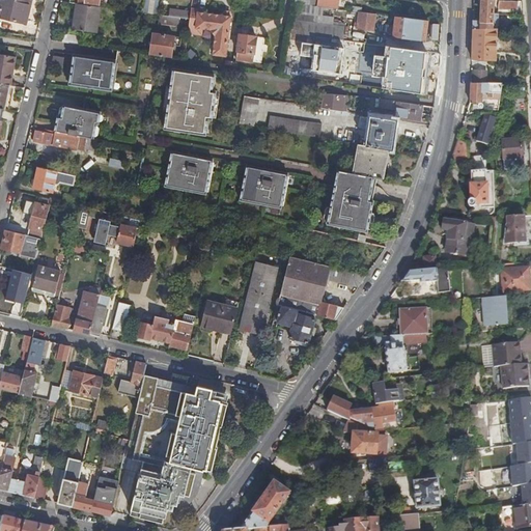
[(25,0),(0,0),(0,3),(4,4),(0,18),(24,23),(30,1),(25,0)]
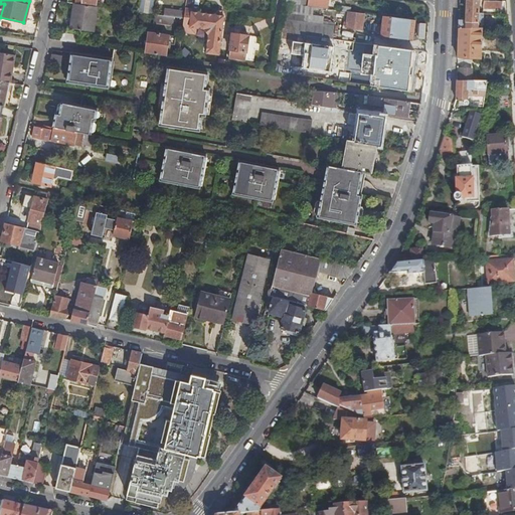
[(460,28),(482,27),(483,13),(479,13),(479,0),(466,0),(466,20),(460,20),(460,28)]
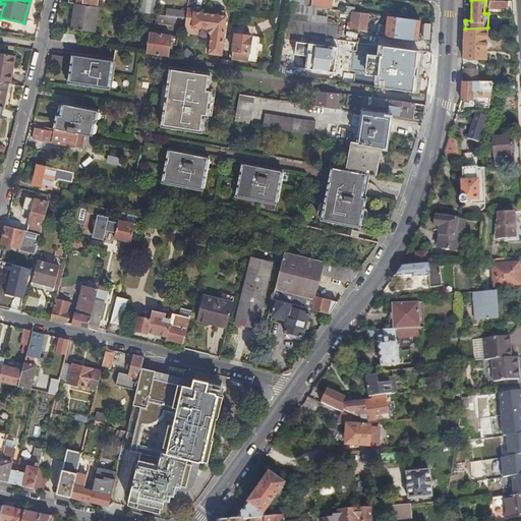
[(493,10),(509,11),(509,1),(489,0),(488,8),(493,8),(493,10)]
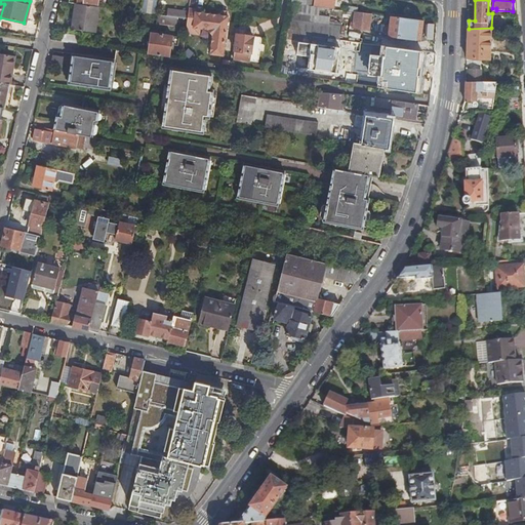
[(74,22),(73,29),(95,33),(99,7),(97,7),(79,4),(77,22),(74,22)]
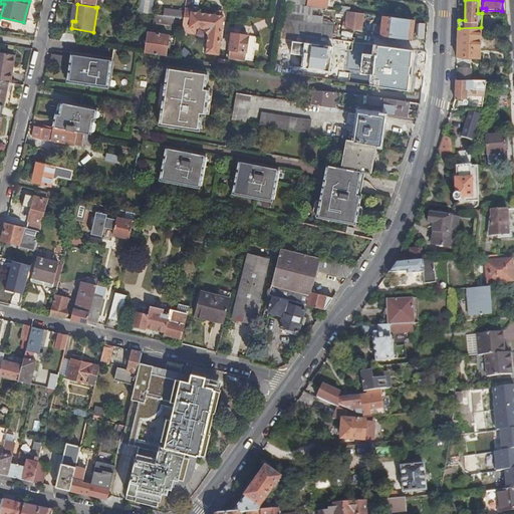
[(299,6),(286,4),(284,19),(312,23),(313,7),(299,6)]
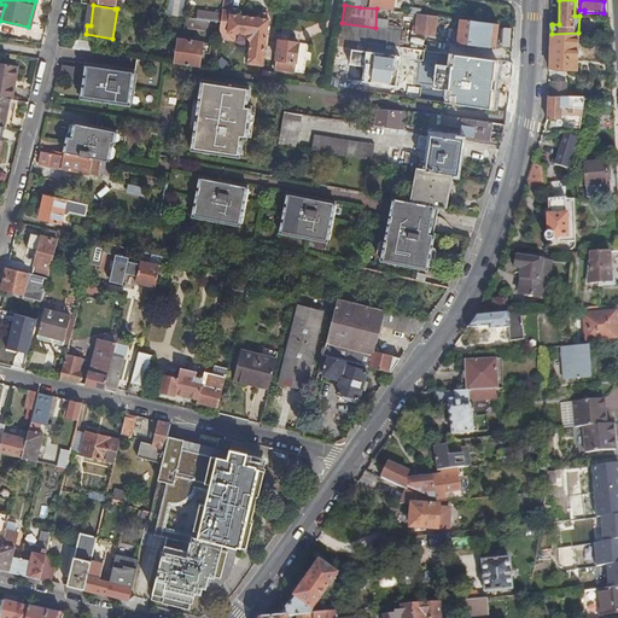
[(221,22),(220,31),(245,35),(250,44),(248,65),(262,68),(269,21),(231,15),(232,11),(222,10),(222,15),(221,22)]
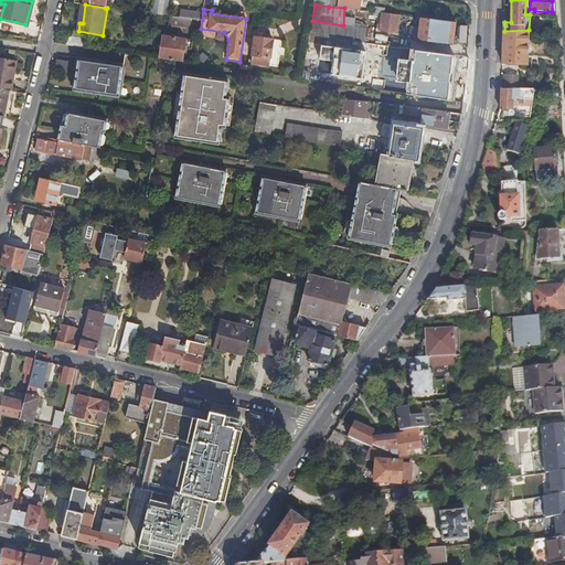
[(183,18),(202,20),(203,13),(184,11),(183,18)]
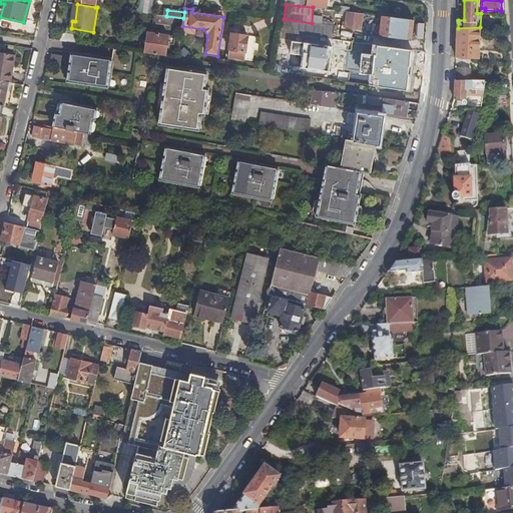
[(363,14),(347,12),(347,18),(342,17),(341,25),(346,26),(346,28),(361,30),(363,14)]
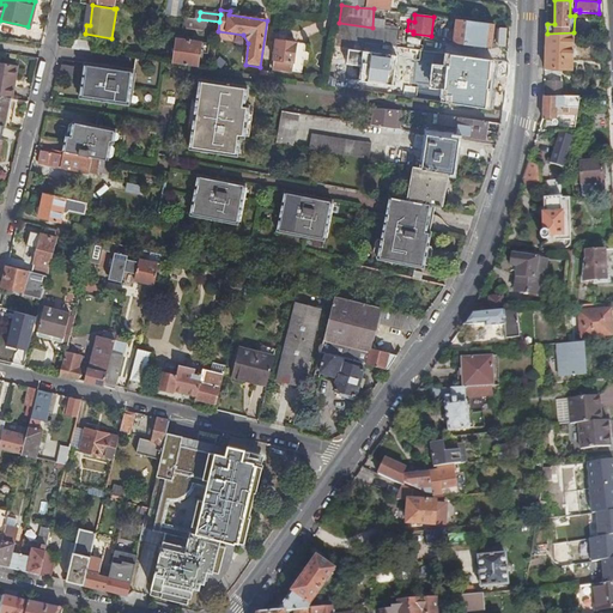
[(188,28),(218,31),(219,22),(199,19),(189,18),(188,28)]
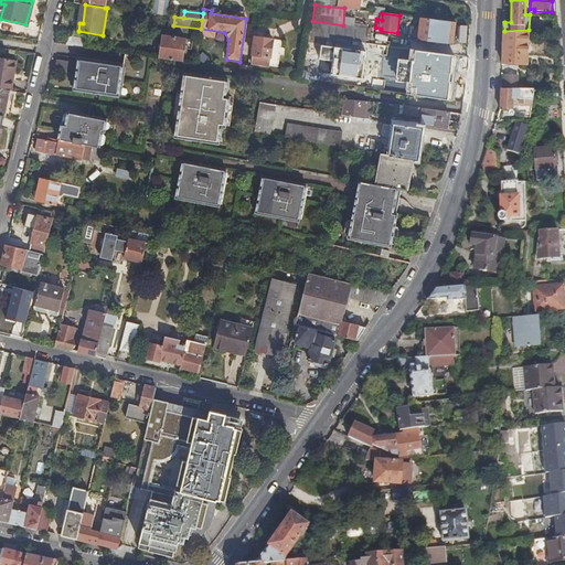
[(454,43),(457,22),(422,18),(420,29),(415,28),(415,35),(419,36),(419,42),(425,43),(425,40),(454,43)]
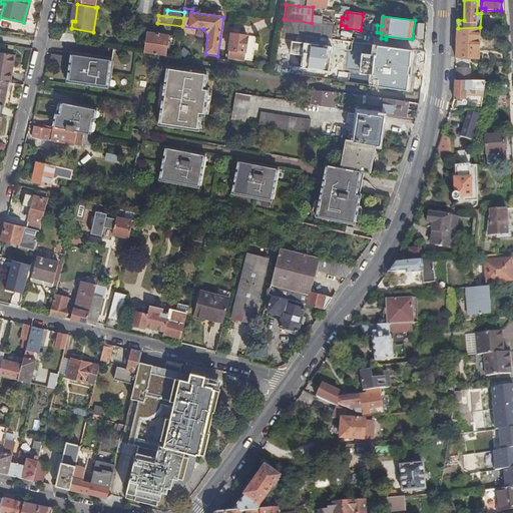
[(312,23),(284,19),(282,32),(332,39),(334,24),(323,22),(322,25),(312,23)]
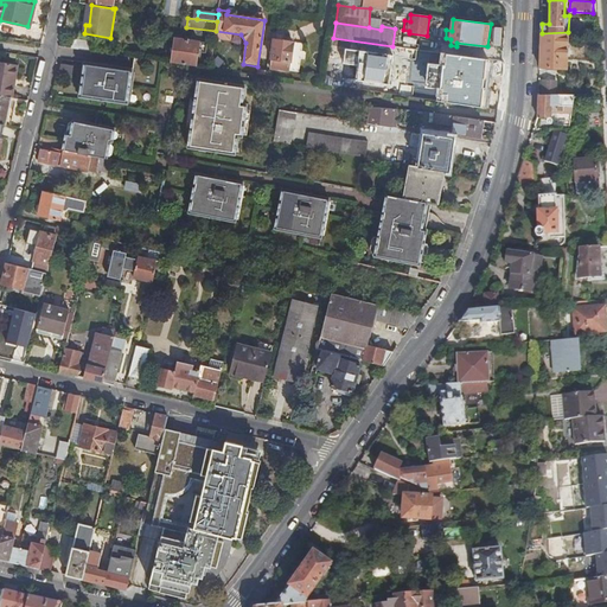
[(542,33),(540,66),(567,68),(568,32),(542,33)]
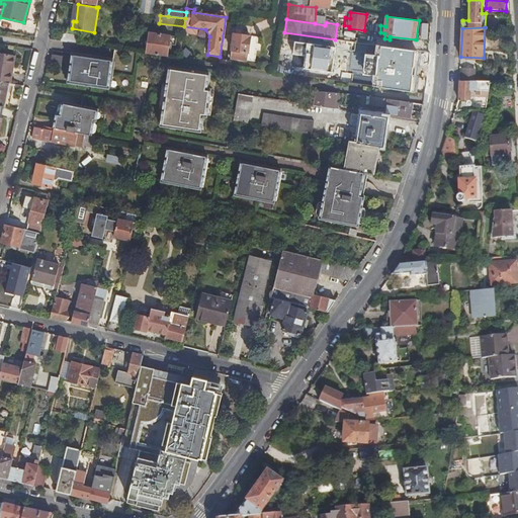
[(151,32),(147,54),(167,57),(168,50),(171,51),(171,46),(169,45),(170,35),(151,32)]
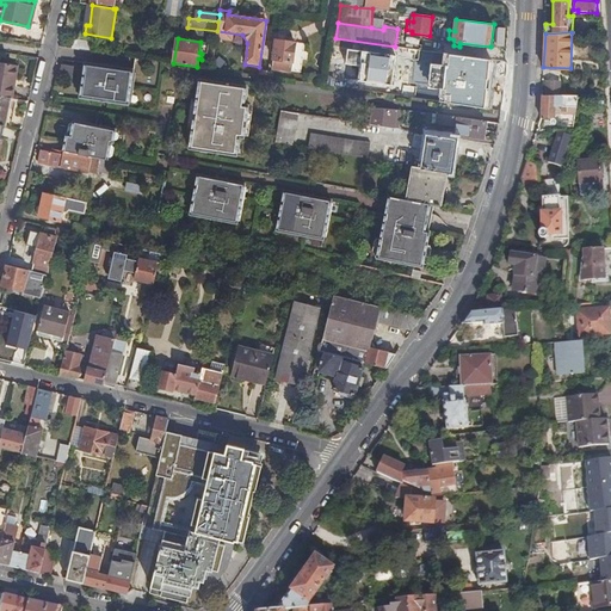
[(73,49),(91,51),(92,42),(74,39),(73,49)]
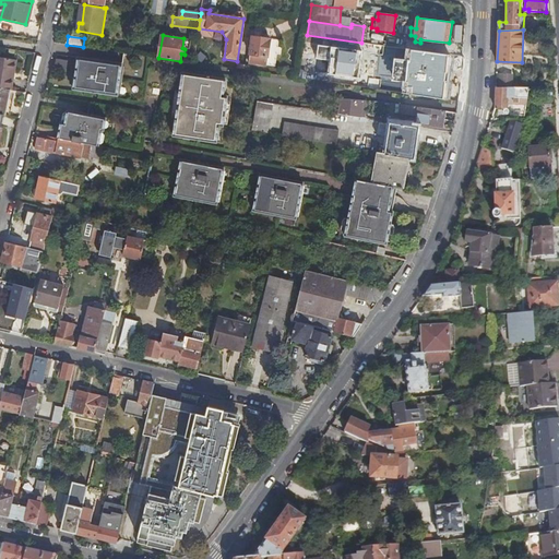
[(278,40),(252,37),(249,63),(275,67),(278,40)]
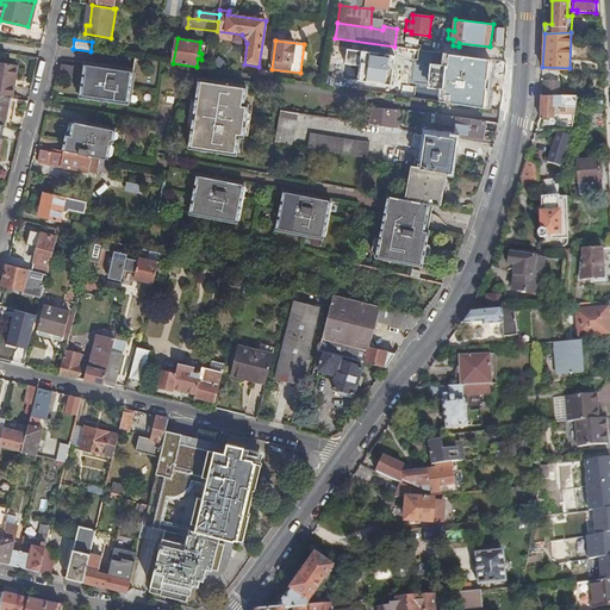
[(209,43),(200,42),(199,53),(201,54),(207,54),(209,43)]
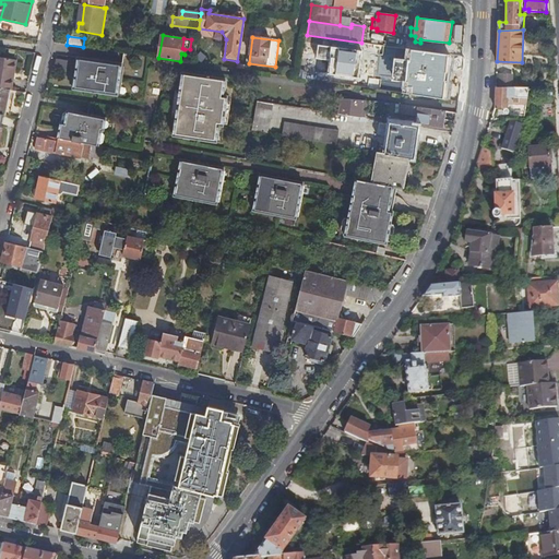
[(414,51),(385,47),(381,82),(411,86),(412,74),(411,73),(414,51)]
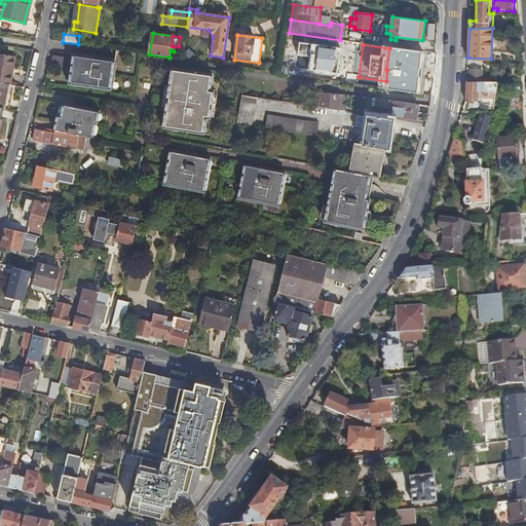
[(0,82),(9,84),(11,84),(15,57),(0,53),(0,82)]
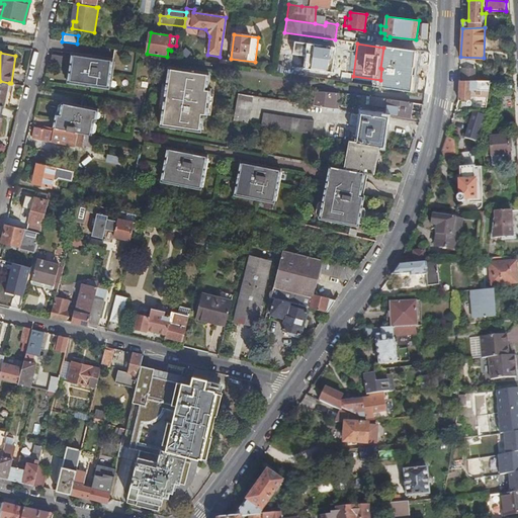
[(114,60),(76,54),(75,64),(71,64),(69,72),(73,72),(71,83),(87,86),(88,82),(93,82),(92,87),(109,89),(110,87),(113,63),(114,60)]
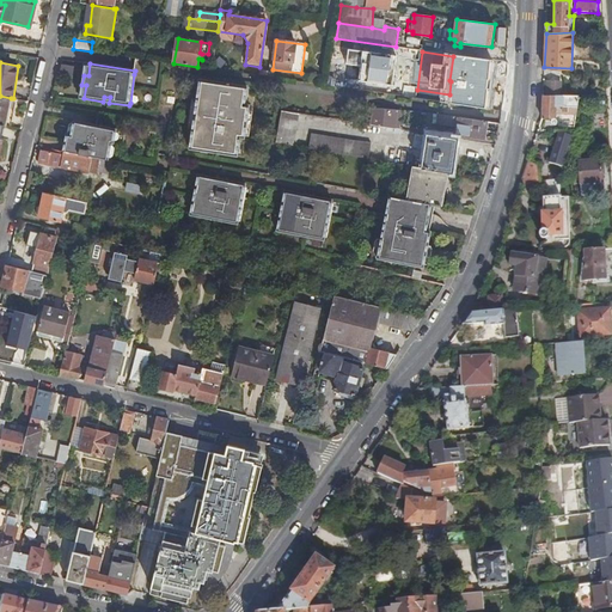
[(75,66),(62,65),(60,75),(73,78),(75,66)]
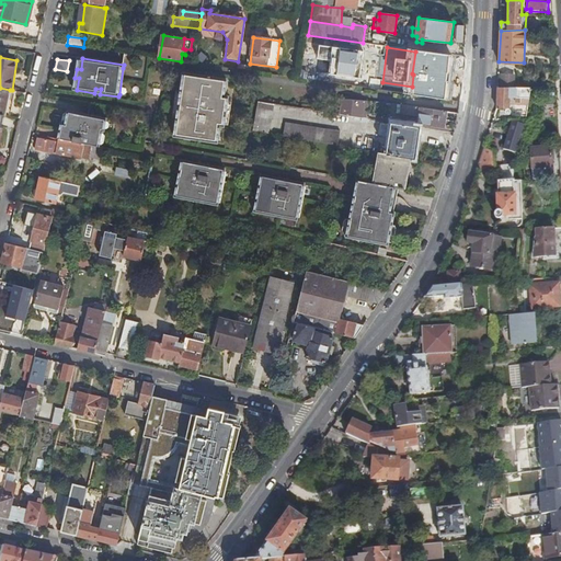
[(227,80),(187,73),(185,91),(191,92),(189,99),(180,98),(176,119),(176,121),(181,122),(178,137),(184,138),(191,139),(217,142),(220,126),(224,127),(225,124),(228,100),(229,96),(224,96),(227,80)]
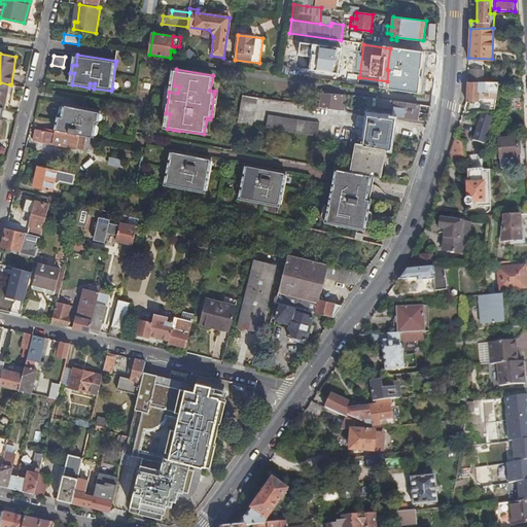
[(469,81),(484,81),(485,69),(470,69),(469,81)]
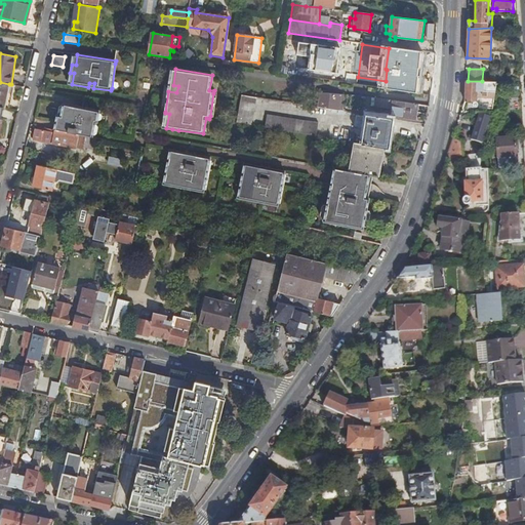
[(495,90),(496,85),(496,81),(482,81),(468,81),(466,81),(465,101),(473,102),(473,104),(473,105),(475,106),(493,107),(495,90)]
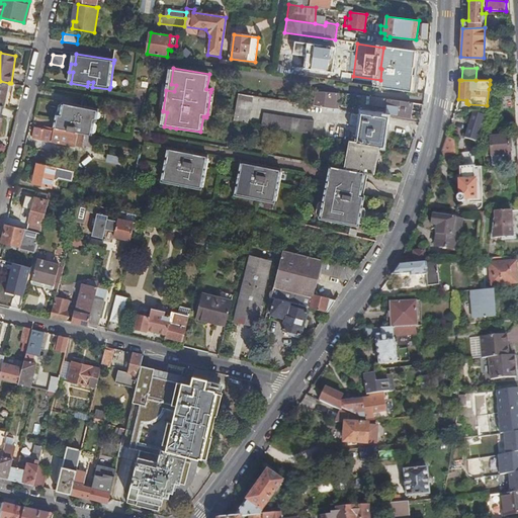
[(0,81),(0,105),(3,106),(9,107),(12,92),(8,92),(9,83),(0,81)]
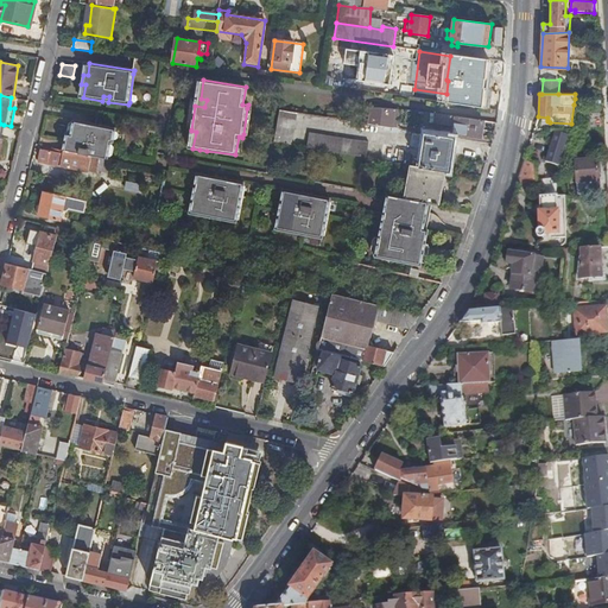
[(392,128),(394,109),(374,108),(371,108),(368,125),(392,128)]
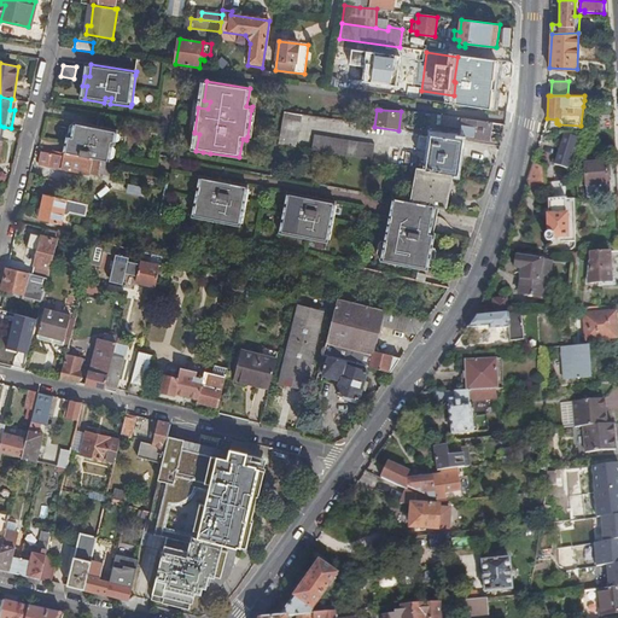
[(297,147),(303,115),(285,112),(279,145),(297,147)]
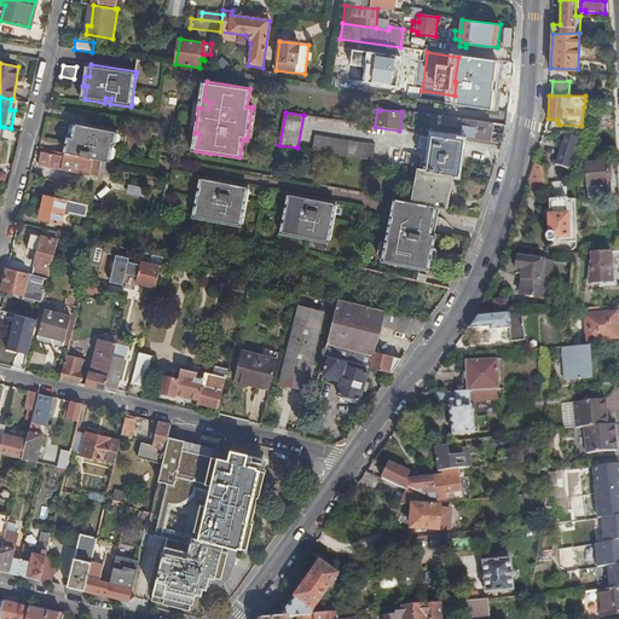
[(490,140),(492,123),(447,117),(446,123),(463,127),(462,137),(490,140)]
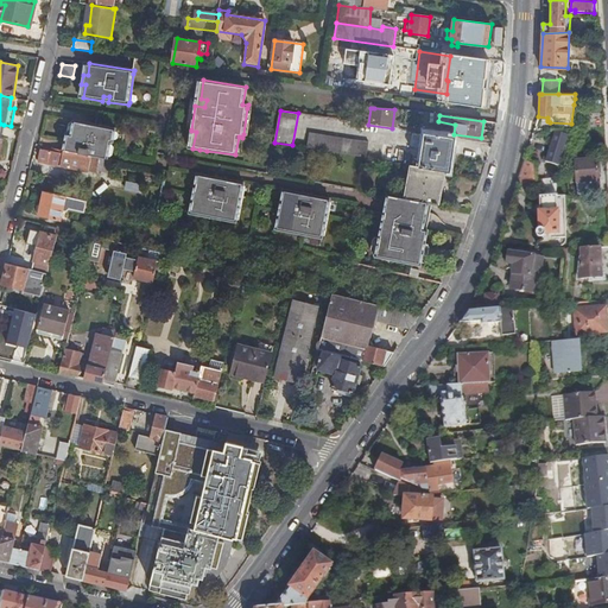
[(65,134),(65,135),(111,144),(111,143),(113,143),(115,130),(74,121),(70,134),(65,134)]
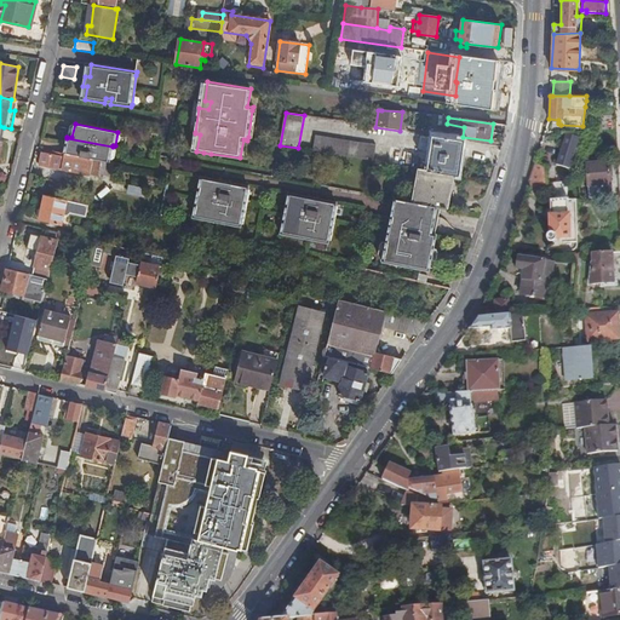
[(568,171),(578,138),(566,135),(555,166),(568,171)]
